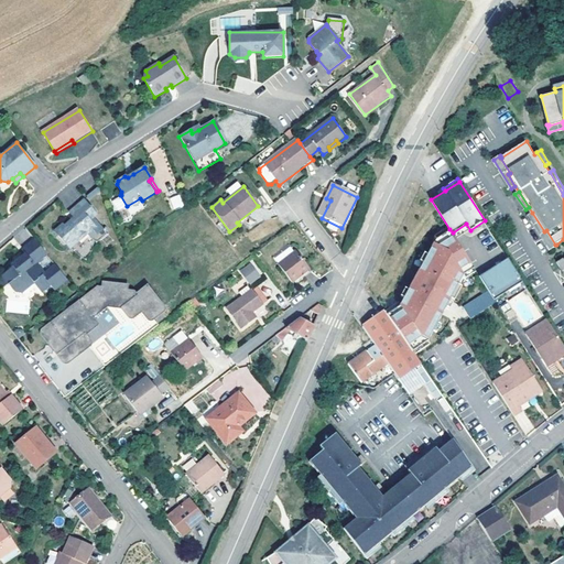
[(172,210),(184,206),(180,194),(169,197),(172,210)]
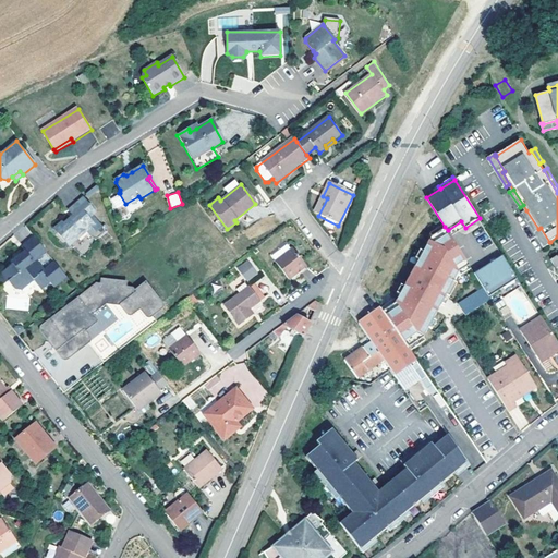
[(327,198),(323,196),(315,215),(318,216),(327,198)]
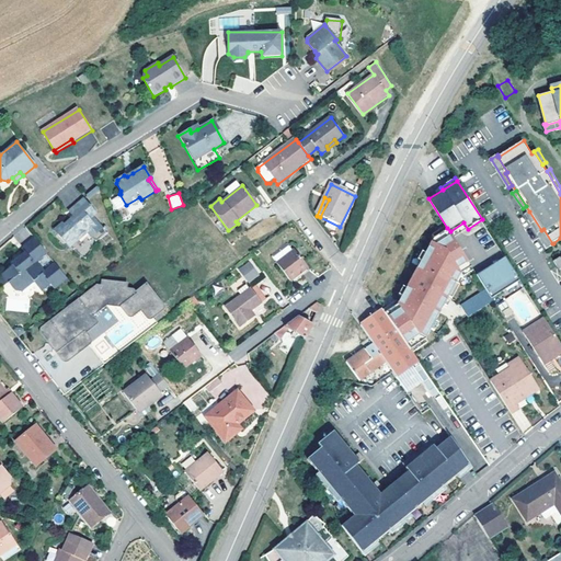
[(64,224),(55,230),(70,249),(89,235),(93,239),(103,231),(94,219),(98,216),(86,201),(71,213),(76,218),(65,227),(64,224)]
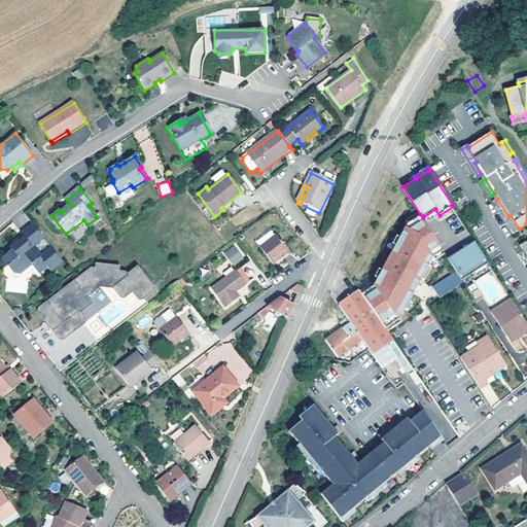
[(497,199),(494,201),(515,234),(521,230),(520,229),(519,229),(511,215),(508,216),(497,199)]
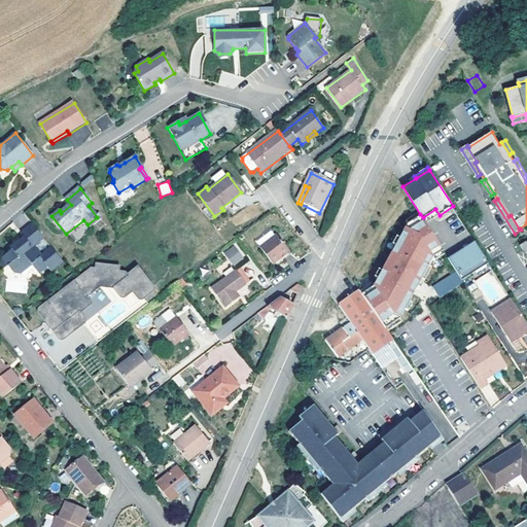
[(440,215),(435,209),(423,217),(426,223),(440,215)]
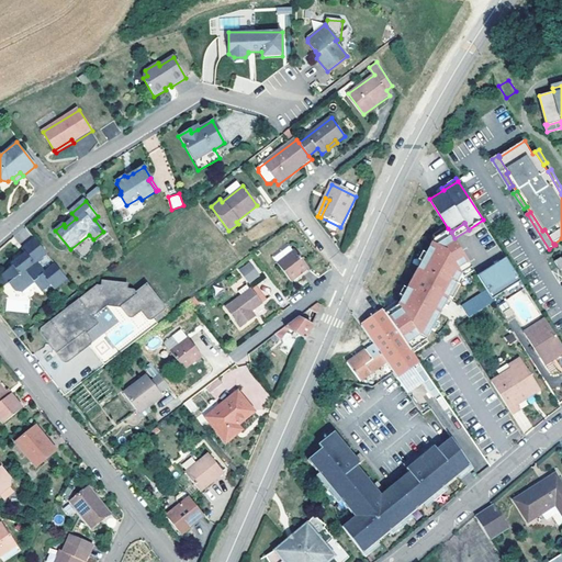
[(398,304),(386,312),(407,343),(423,334),(459,267),(469,260),(454,238),(451,232),(448,228),(435,237),(398,304)]
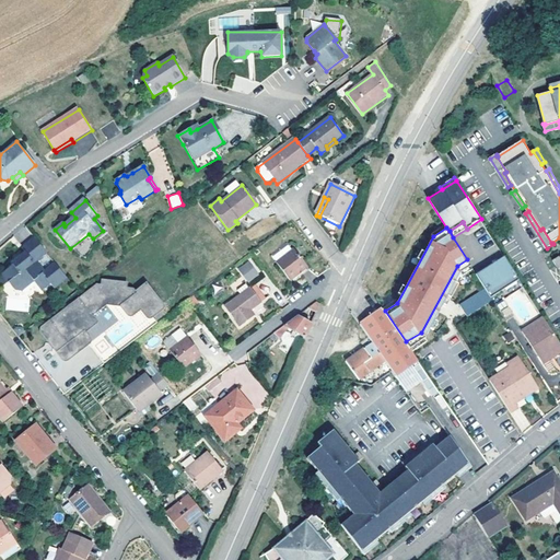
[(93,238),(89,234),(70,248),(85,260),(90,253),(88,251),(107,235),(103,231),(93,238)]
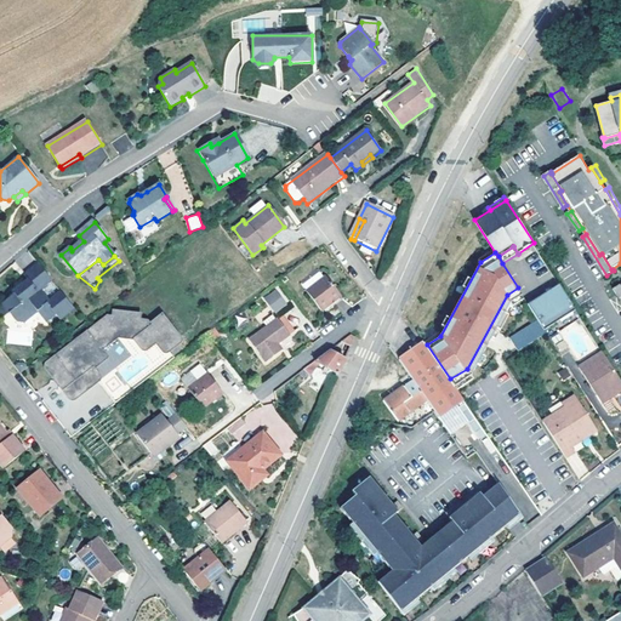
[(38,262),(23,273),(27,279),(17,288),(18,289),(13,294),(1,302),(3,305),(9,312),(16,320),(23,322),(36,311),(45,322),(55,313),(60,319),(74,308),(61,291),(49,301),(39,289),(51,279),(38,262)]
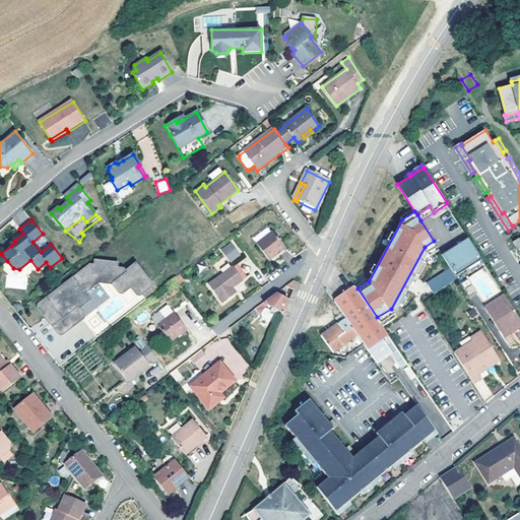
[(277,257),(288,249),(275,233),(258,246),(271,262),(277,257)]
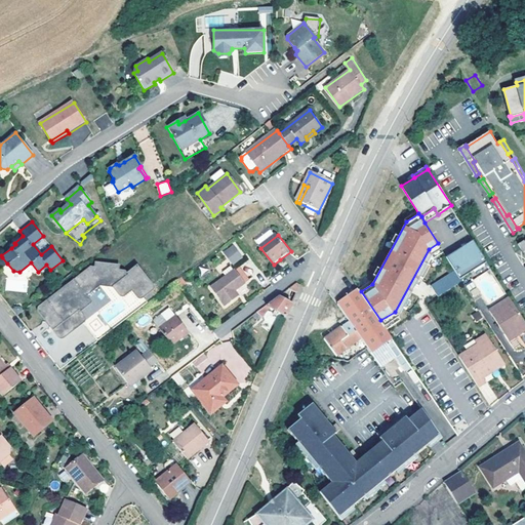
[(473,240),(447,256),(455,270),(460,278),(487,261),(473,240)]
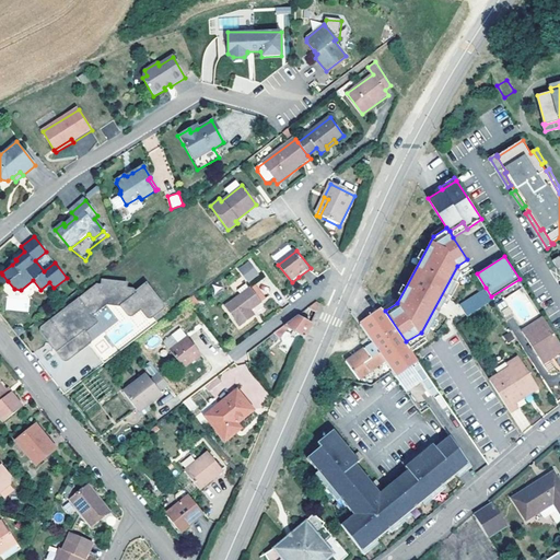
[(406,341),(409,346),(426,337),(462,271),(470,265),(467,259),(457,266),(421,333),(406,341)]
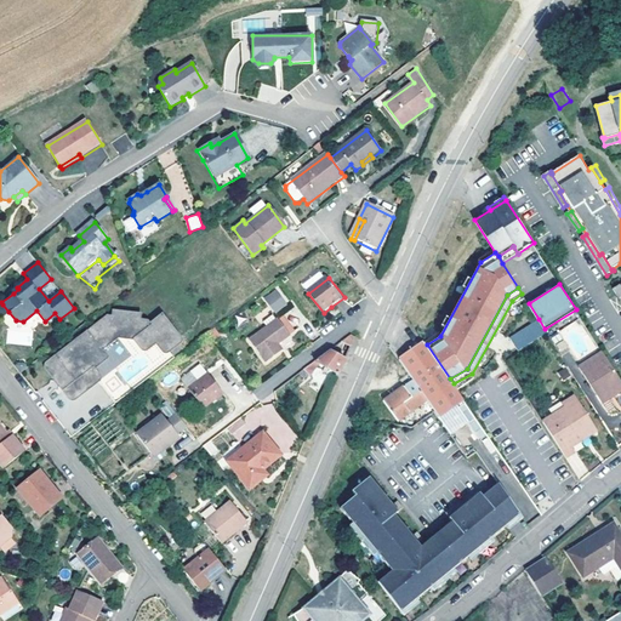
[(263,297),(274,313),(288,305),(277,289),(263,297)]
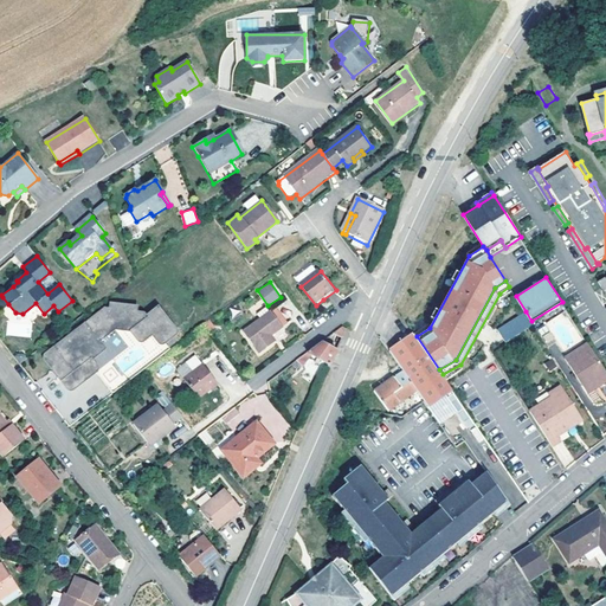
[(336,290),(323,300),(327,303),(339,294),(336,290)]
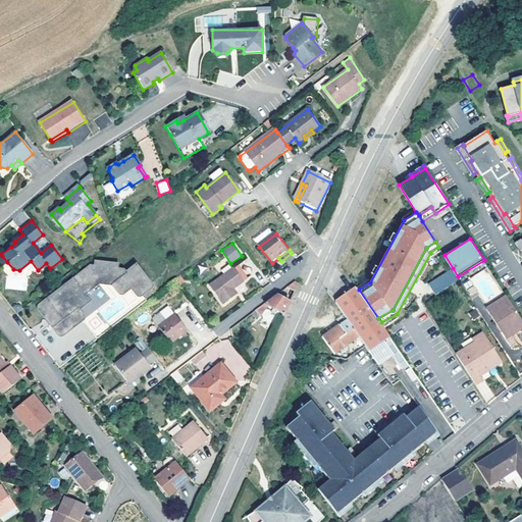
[(63,335),(85,318),(99,337),(125,317),(147,301),(142,295),(151,288),(151,286),(152,285),(152,284),(151,283),(137,265),(126,272),(124,269),(117,269),(117,264),(96,263),(96,267),(91,267),(85,272),(85,273),(74,280),(41,306),(40,307),(40,308),(40,309),(40,310),(59,334),(59,335),(60,335),(61,335),(62,335),(63,335)]
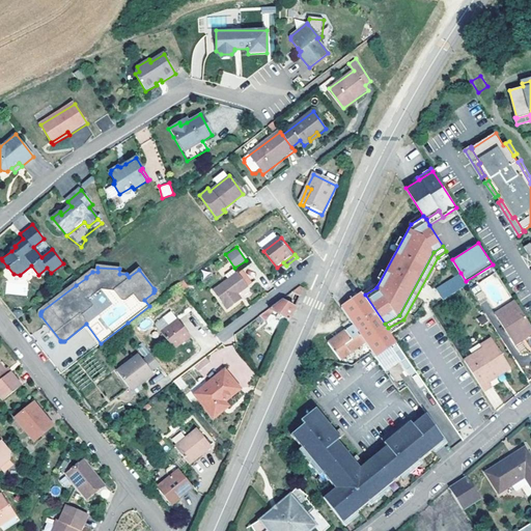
[(466,281),(460,273),(438,287),(445,299),(468,284),(466,281)]
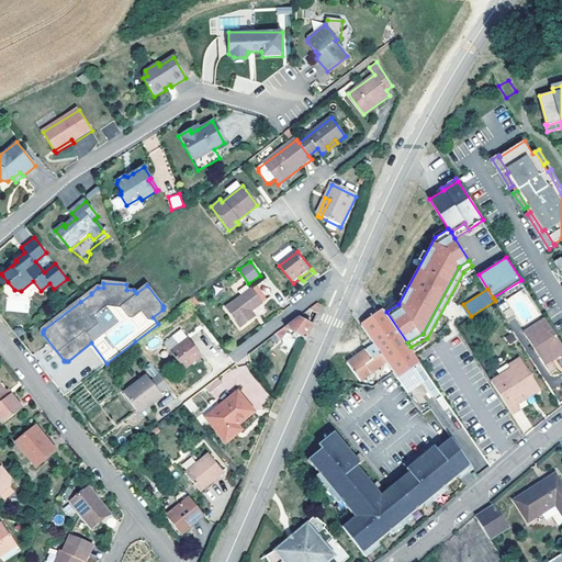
[(253,291),(227,310),(242,329),(256,319),(253,314),(263,306),(253,291)]
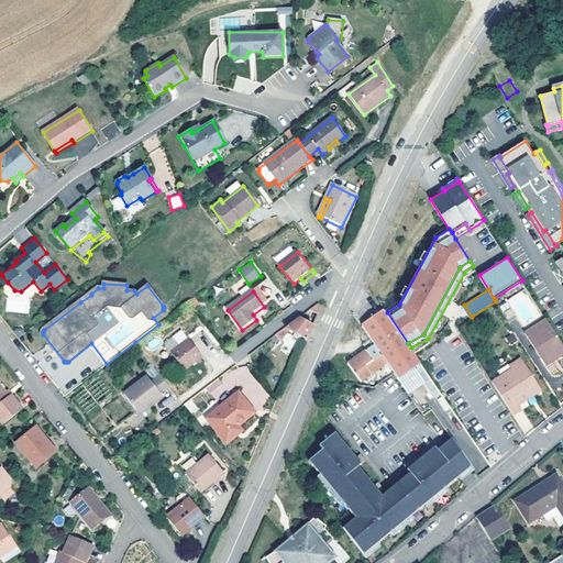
[(385,310),(387,312),(399,305),(397,301),(385,309),(385,310)]
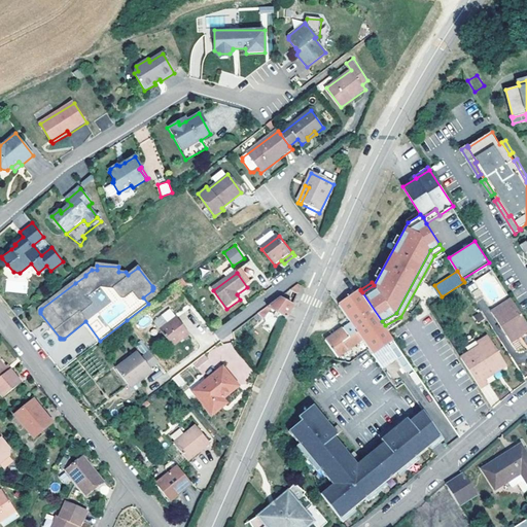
[(466,288),(477,300),(483,294),(472,283),(466,288)]
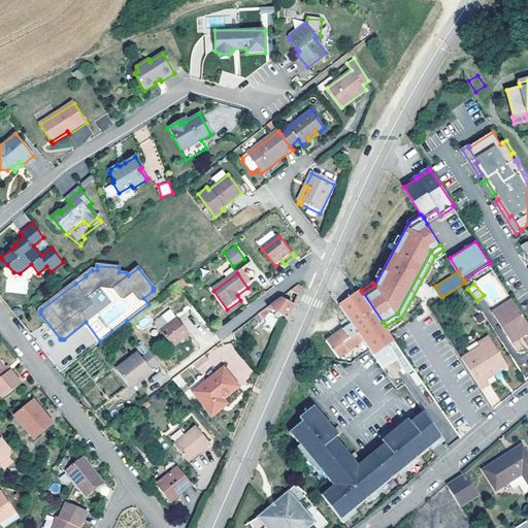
[(302,286),(293,292),(301,297),(305,288),(302,286)]
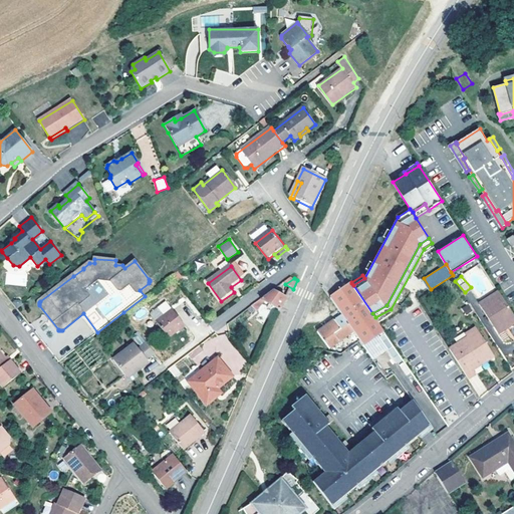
[(330,298),(341,314),(354,332),(363,345),(384,330),(375,317),(372,313),(353,285),(351,283),(330,298)]
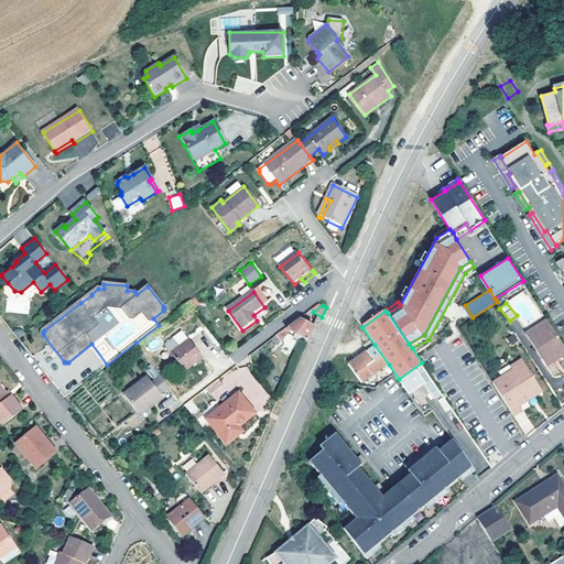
[(552,349),(556,357),(563,351),(563,344),(548,318),(525,332),(541,356),(552,349)]
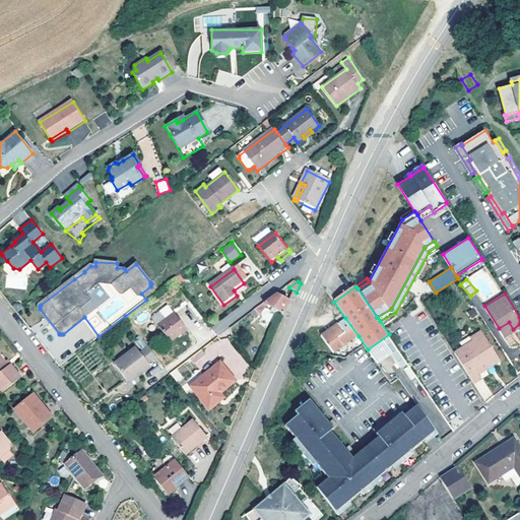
[(261,316),(272,308),(283,313),(286,315),(293,303),(278,296),(255,312),(261,316)]
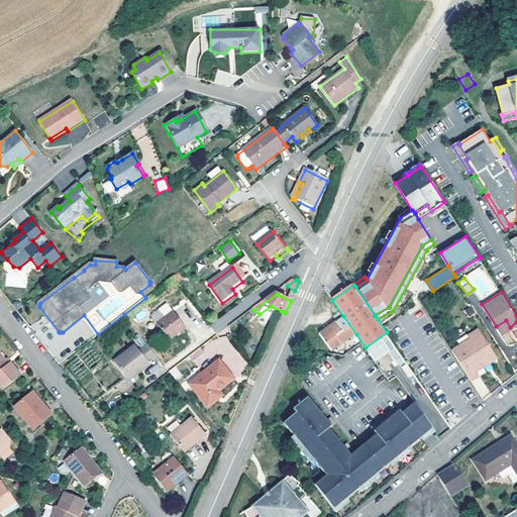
[(167,305),(160,311),(166,319),(157,326),(170,341),(186,329),(174,313),(173,313),(167,305)]
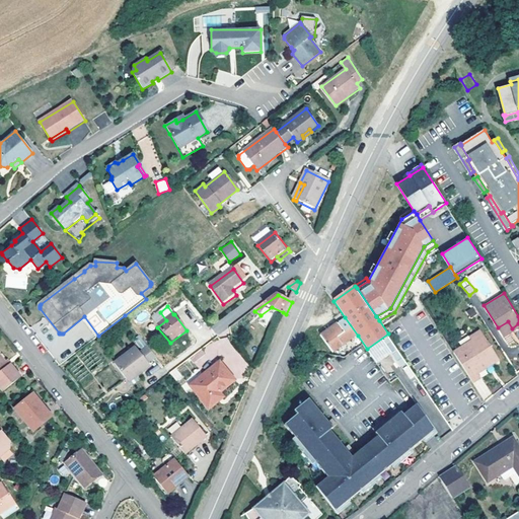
[(473,307),(467,310),(471,316),(477,312),(473,307)]
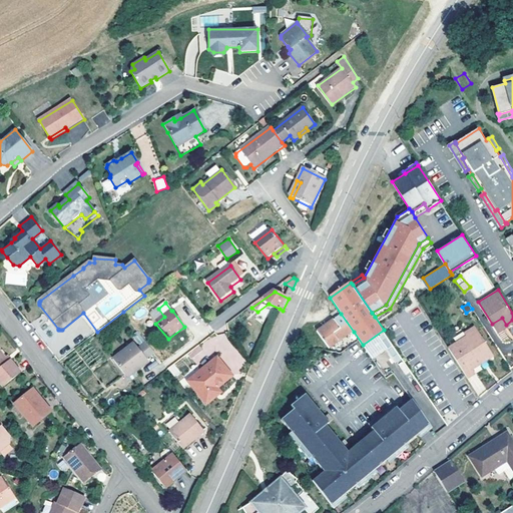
[(317,332),(329,349),(354,332),(341,314),(336,318),(317,332)]
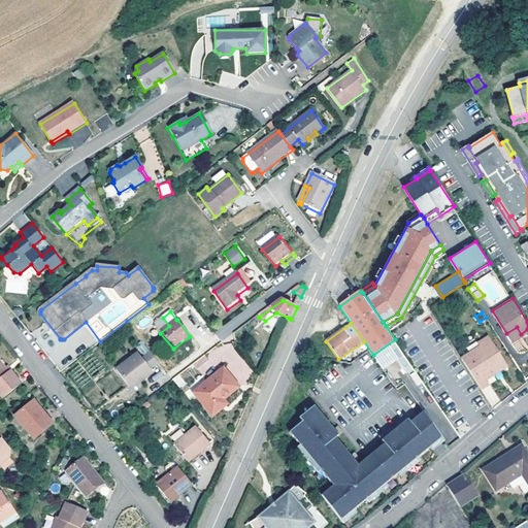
[(517,327),(506,333),(510,340),(521,334),(517,327)]
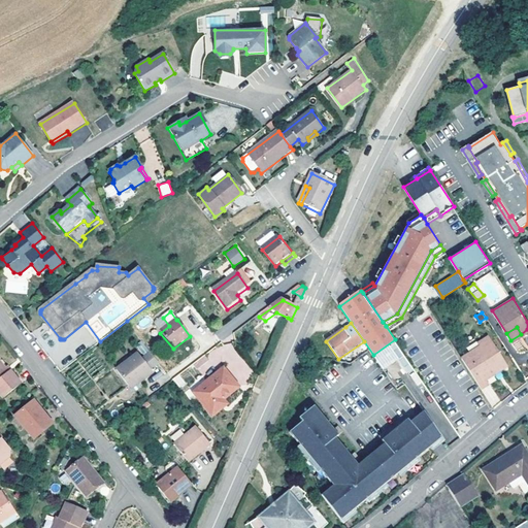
[(508,364),(490,335),(479,341),(481,344),(462,357),(482,387),(490,383),(487,378),(508,364)]
